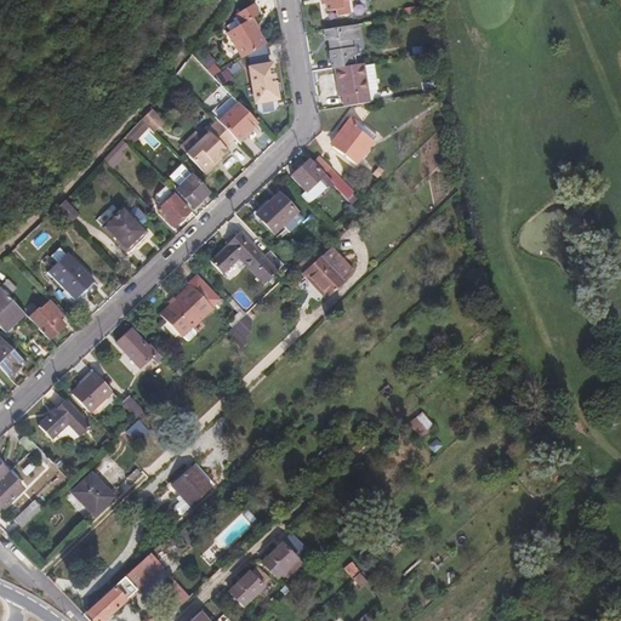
[(323,0),(325,13),(334,12),(335,20),(348,17),(346,4),(355,1),(355,0),(323,0)]
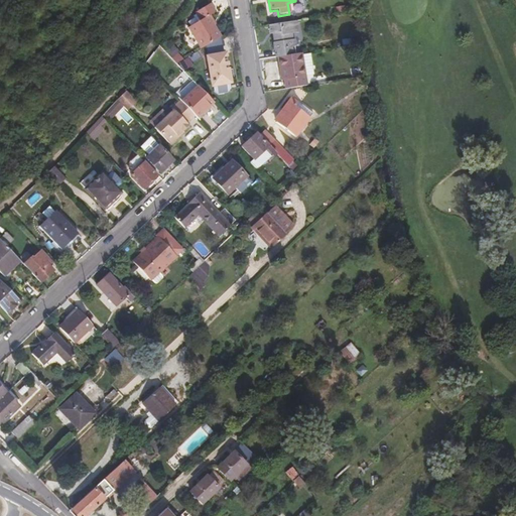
[(190,29),(204,50),(222,39),(214,27),(209,18),(212,17),(216,14),(211,6),(198,14),(203,22),(190,29)]
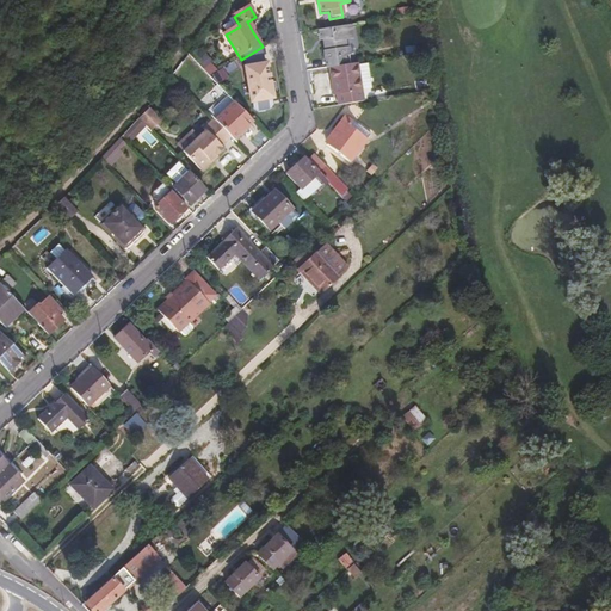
[(325,42),(326,54),(325,55),(327,68),(329,68),(352,65),(350,50),(349,50),(346,42),(353,41),(351,25),(320,30),(320,34),(318,34),(320,38),(322,38),(323,43),(325,42)]
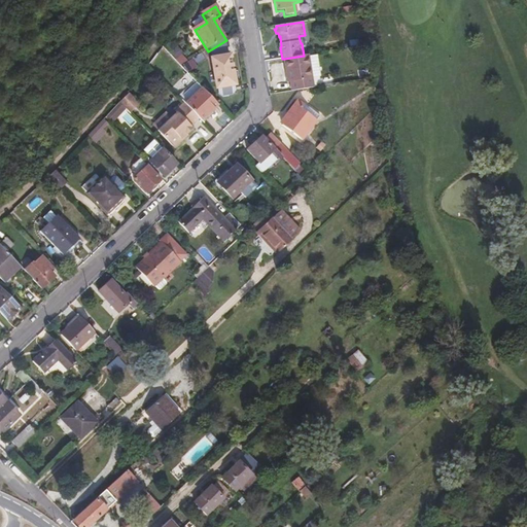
[(179,47),(171,53),(179,66),(187,61),(179,47)]
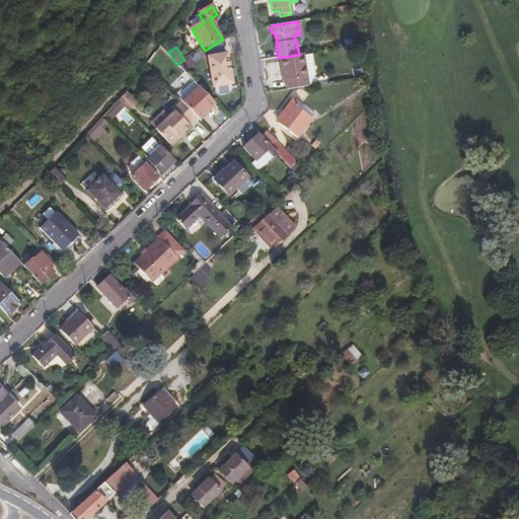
[(280,58),(282,71),(285,71),(286,82),(287,90),(309,86),(308,78),(306,69),(314,68),(313,56),(305,57),(304,54),(299,55),(280,58)]
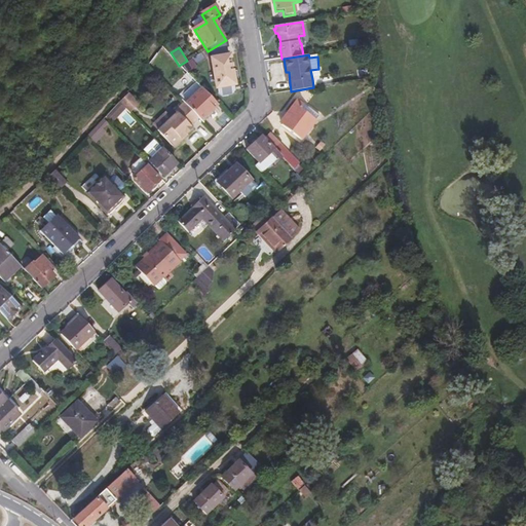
[(213,61),(219,94),(222,95),(230,94),(232,90),(231,84),(239,82),(237,71),(232,71),(230,58),(213,61)]
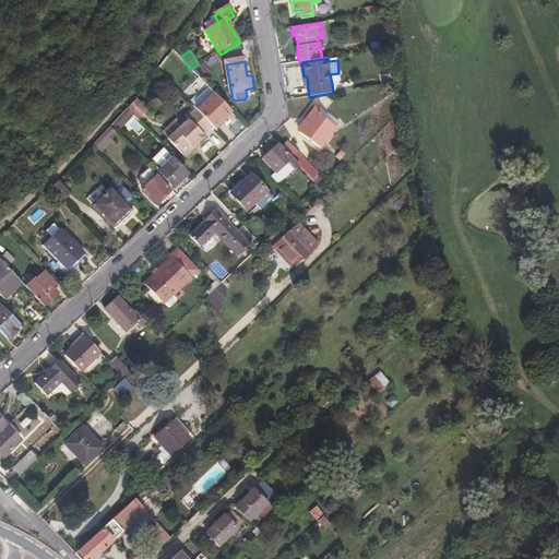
[(193,71),(200,76),(207,69),(201,62),(193,71)]
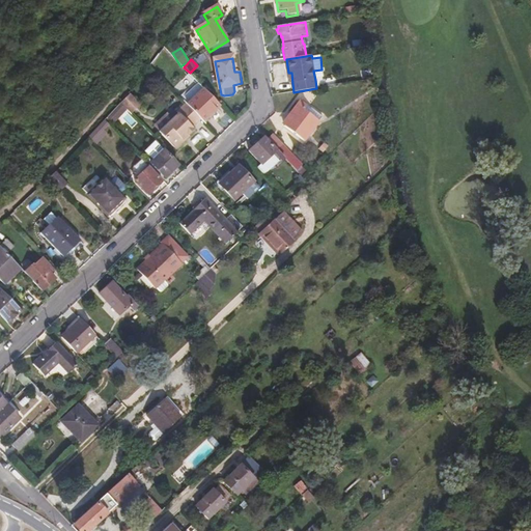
[(313,71),(315,80),(323,78),(322,70),(313,71)]
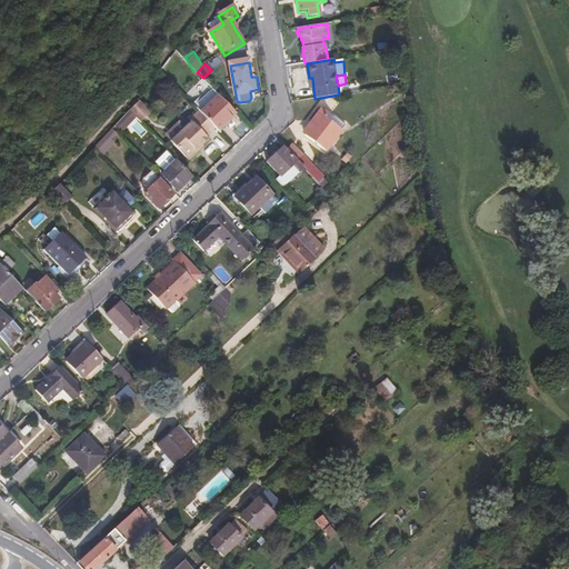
[(202,99),(195,106),(215,127),(217,130),(236,112),(218,95),(207,103),(202,99)]
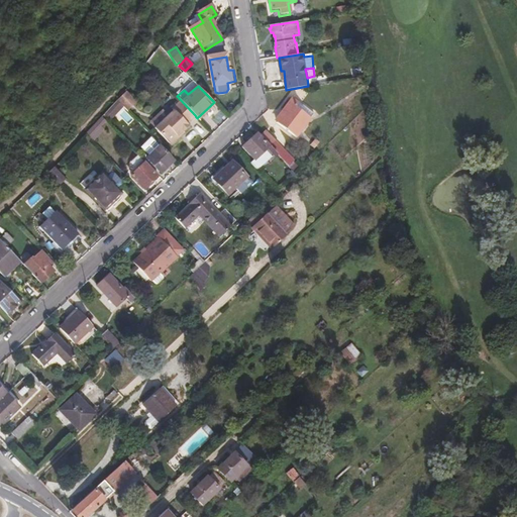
[(127,92),(117,101),(122,105),(122,106),(128,111),(137,102),(127,92)]
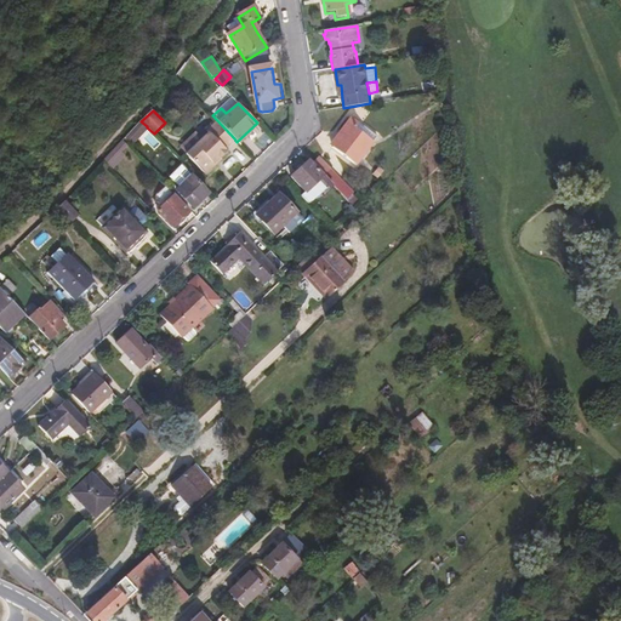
[(331,147),(353,165),(372,144),(354,129),(358,125),(351,119),(337,136),(340,137),(331,147)]
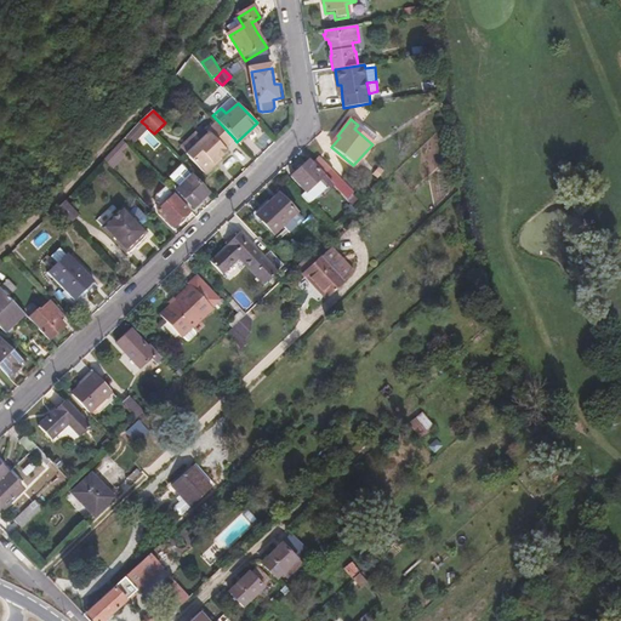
[(234,138),(216,120),(206,130),(208,132),(201,138),(184,153),(205,174),(212,166),(212,163),(220,157),(226,151),(224,148),(234,138)]
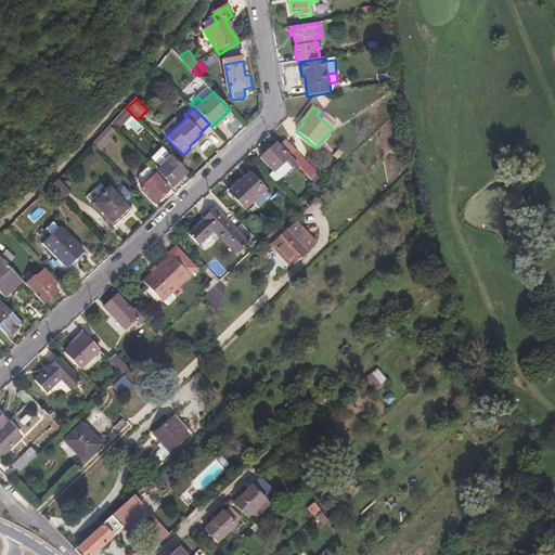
[(126,108),(113,120),(119,126),(131,113),(126,108)]
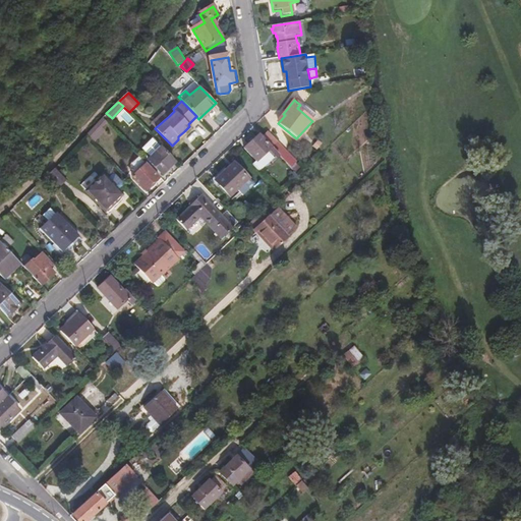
[(151,124),(155,128),(169,116),(164,111),(151,124)]
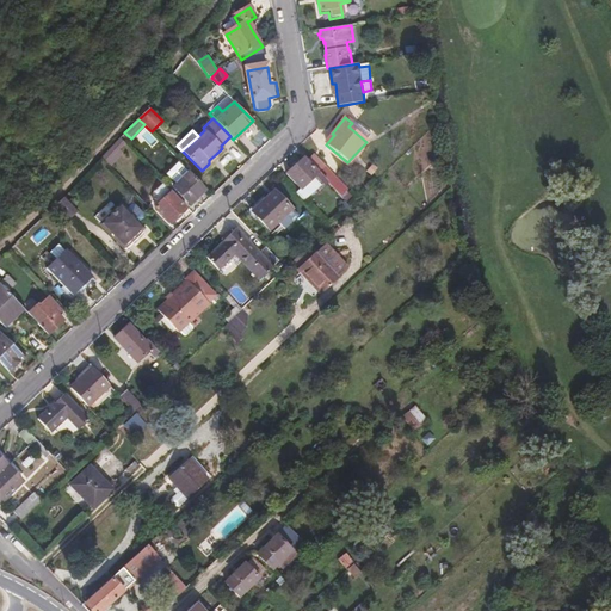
[(121,139),(102,159),(106,162),(125,143),(121,139)]
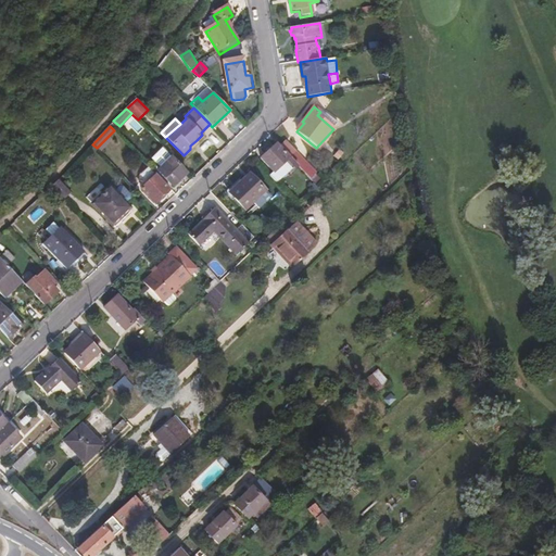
[(278,147),(297,166),(308,179),(315,174),(285,141),(278,147)]
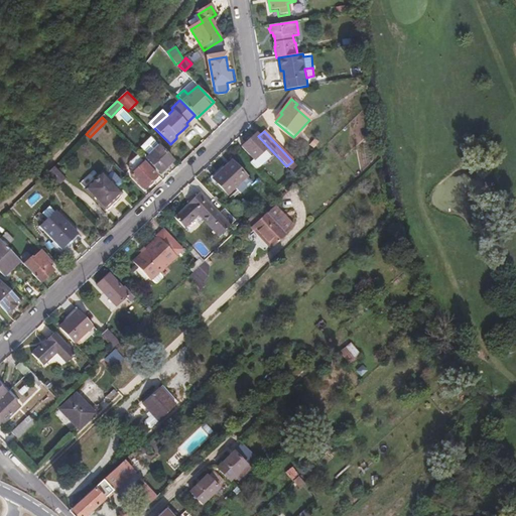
[(242,148),(253,160),(249,163),(255,170),(264,162),(263,161),(266,158),(268,160),(275,154),(258,136),(256,134),(242,148)]
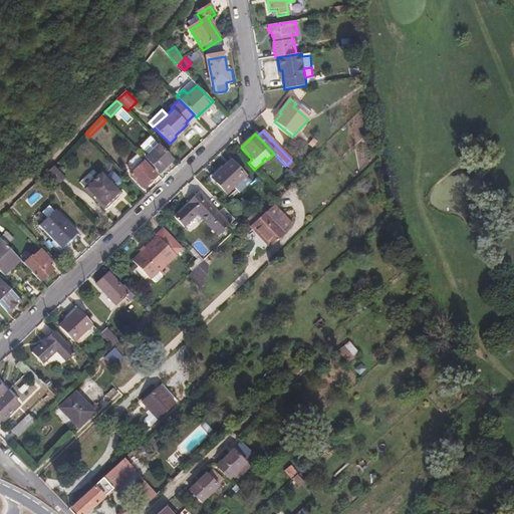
[(151,153),(146,157),(160,171),(173,159),(163,147),(153,137),(144,146),(151,153)]
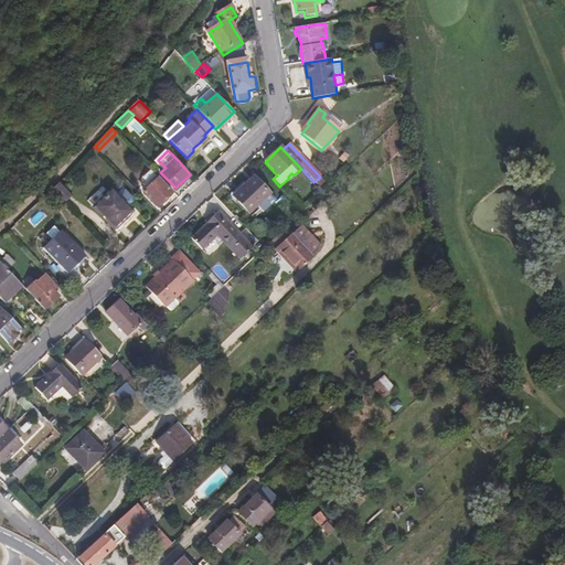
[(342,151),(338,158),(342,161),(347,155),(342,151)]
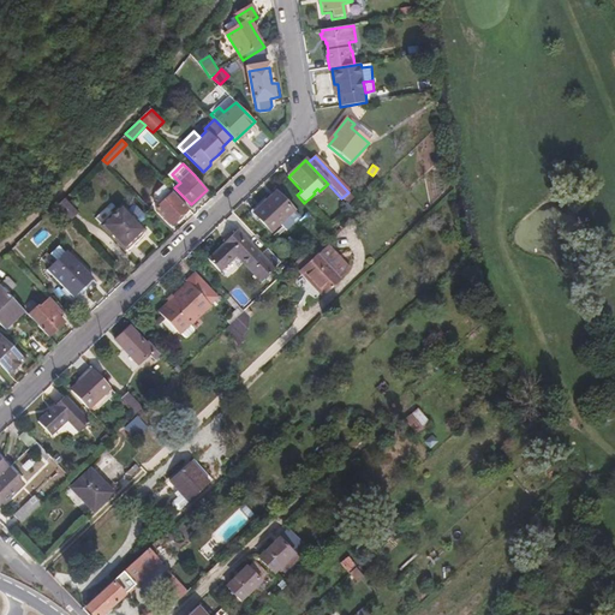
[(154,198),(159,204),(156,208),(171,224),(186,208),(163,183),(154,193),(154,198)]
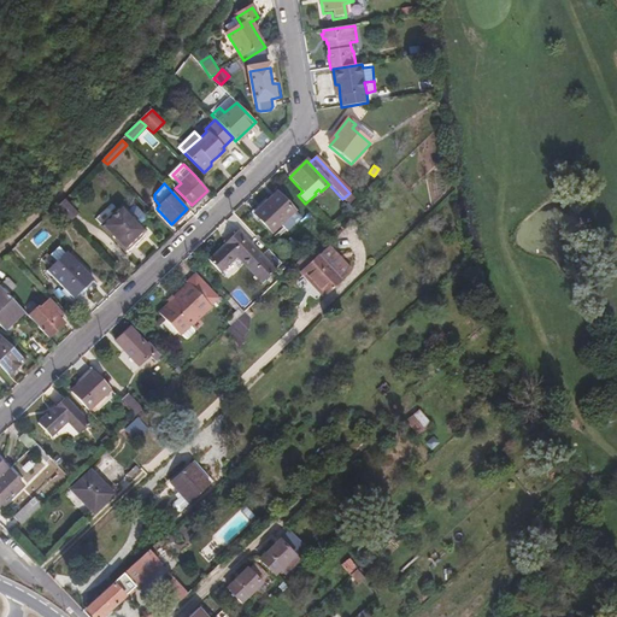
[(342,199),(353,210),(359,205),(350,193),(342,199)]
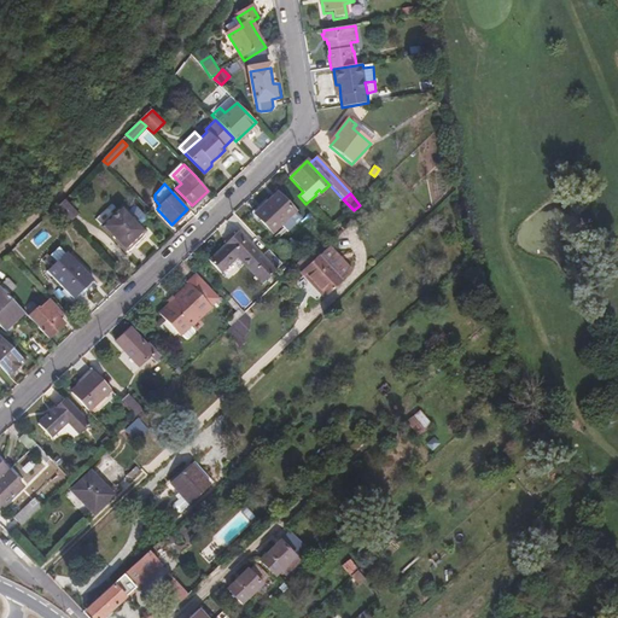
[(254,215),(272,233),(293,213),(275,194),(254,215)]
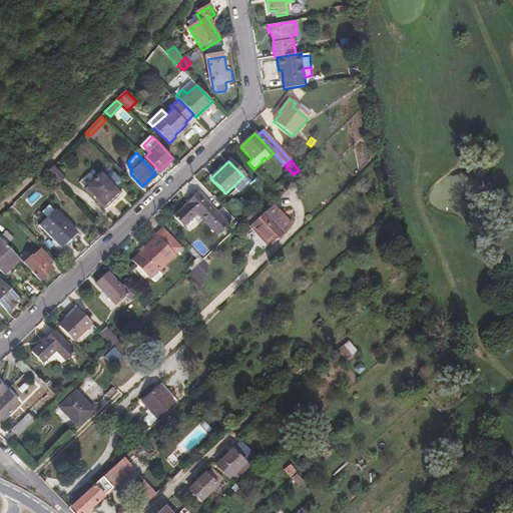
[(46,173),(50,178),(55,183),(56,184),(61,179),(52,168),(46,173)]
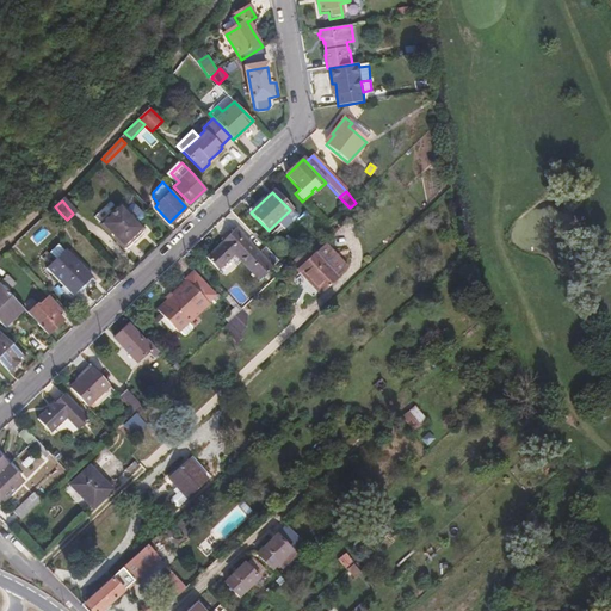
[(103,223),(128,250),(135,244),(131,239),(143,227),(139,221),(128,210),(122,204),(103,223)]
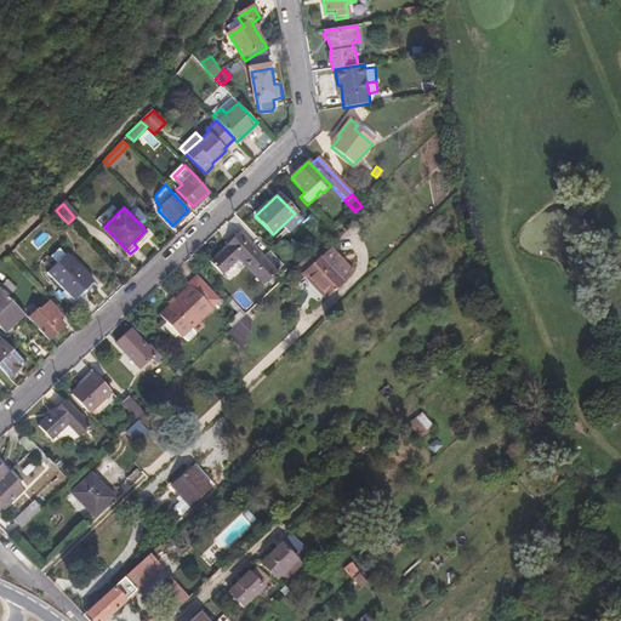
[(136,209),(130,214),(141,224),(147,220),(147,216),(140,209),(136,209)]
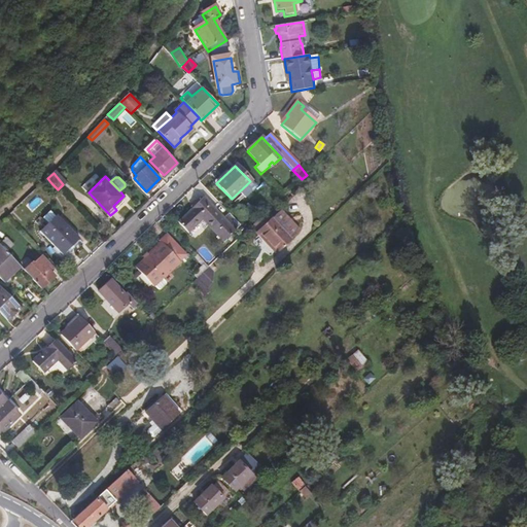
[(51,183),(43,190),(49,196),(57,188),(51,183)]
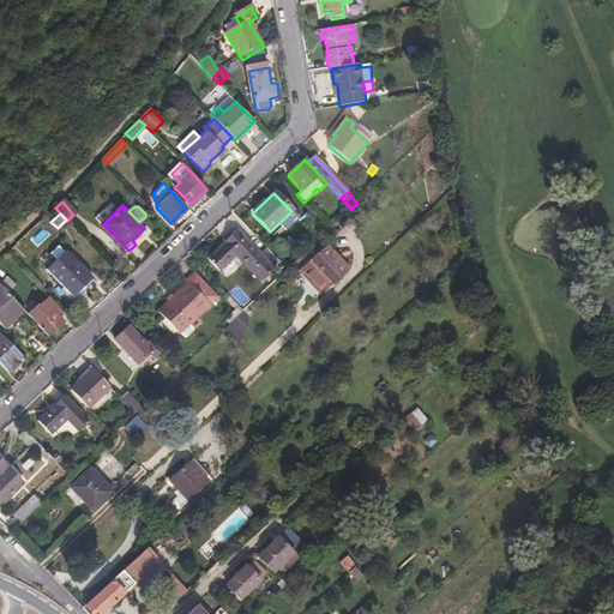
[(223,246),(206,260),(217,272),(234,258),(259,284),(280,264),(265,250),(259,256),(235,232),(232,235),(233,238),(223,246)]
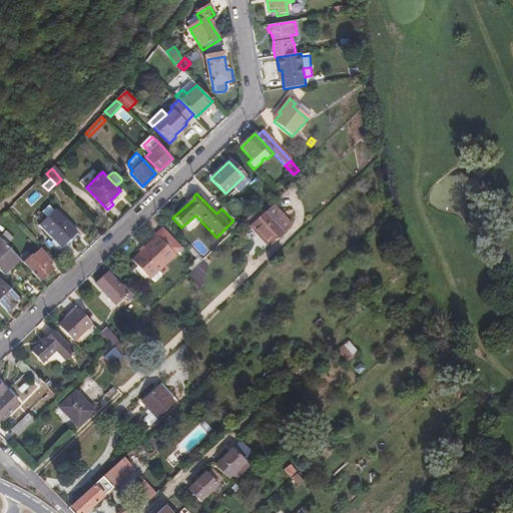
[(192,196),(184,202),(186,205),(194,198),(193,196),(192,196)]
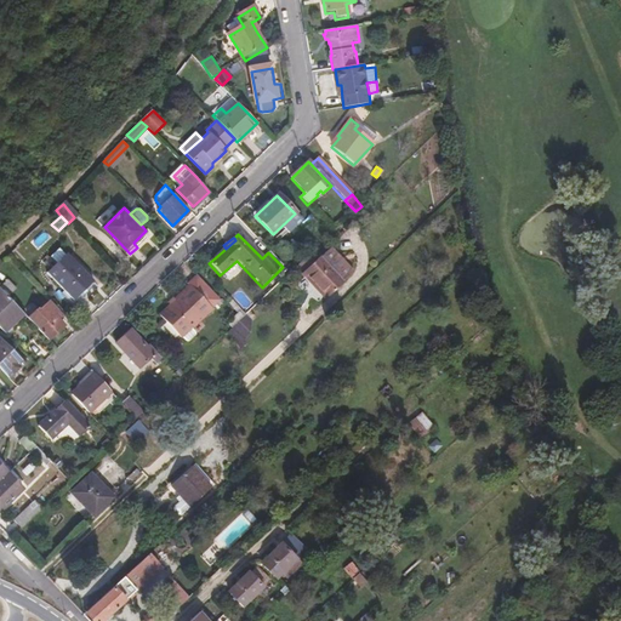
[(301,274),(324,300),(343,281),(320,256),(301,274)]
